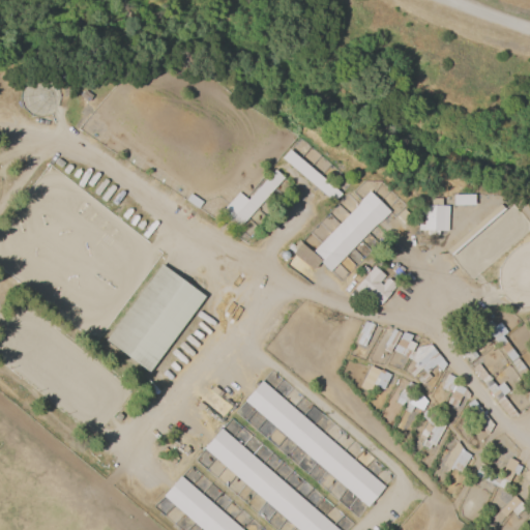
[(289,151),(342,196),(334,204),(282,159),(289,151)]
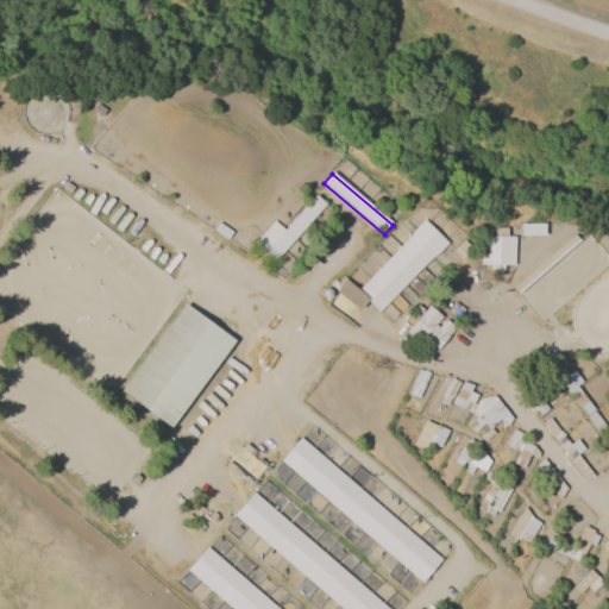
[(284,232),(316,196),(327,206),(275,265),(253,246),(275,223),(284,232)]
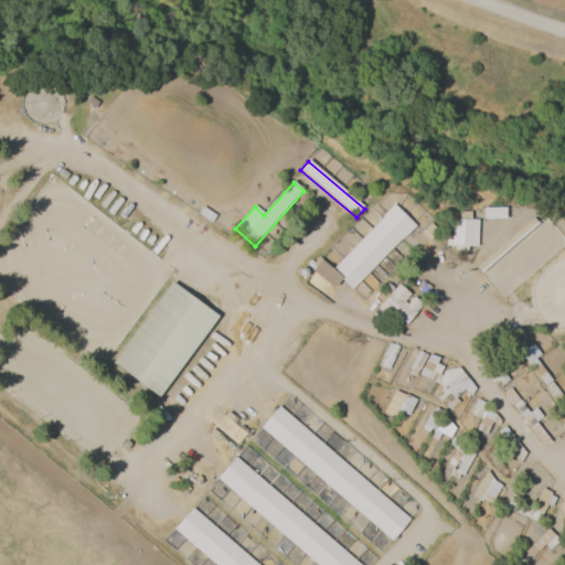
[(393,205),(416,227),(402,242),(353,292),(342,281),(332,290),(324,283),(312,272),(321,262),(332,272),(382,220),(381,219),(393,205)]
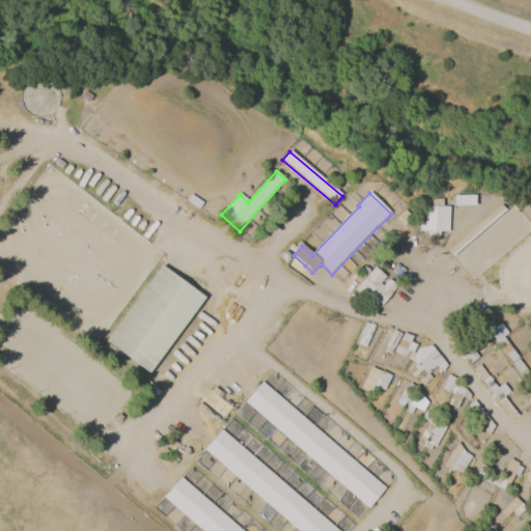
[(453,207),(453,196),(474,197),(474,207),(453,207)]
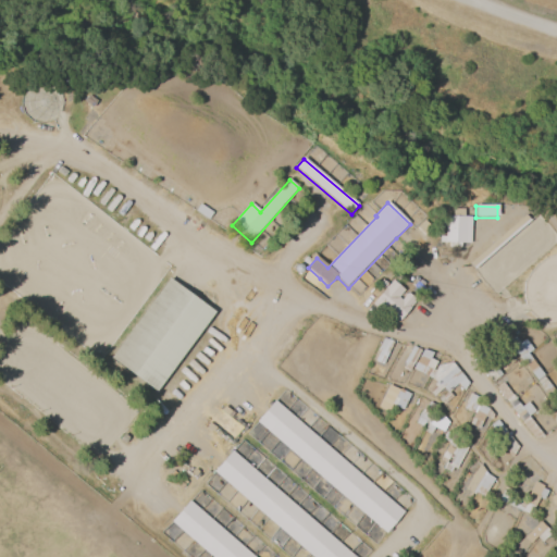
[(468,262),(523,214),(529,220),(472,268),(468,262)]
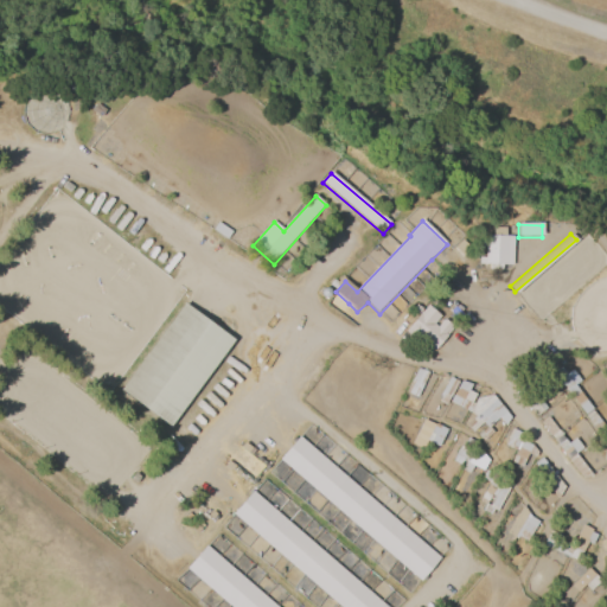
[(513,238),(512,267),(504,266),(503,272),(490,270),(490,267),(480,266),(480,259),(486,260),(487,237),(513,238)]
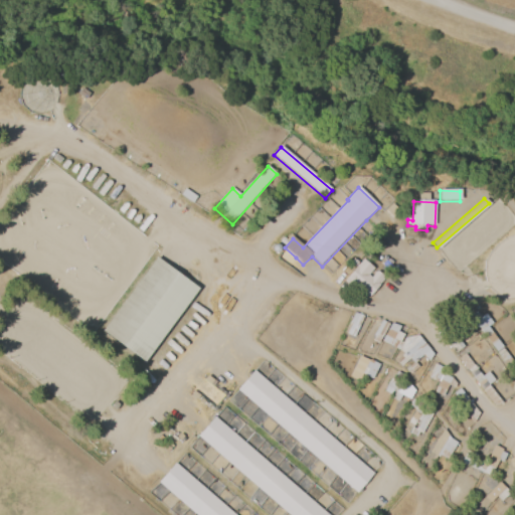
[(385,212),(392,205),(399,213),(392,219),(385,212)]
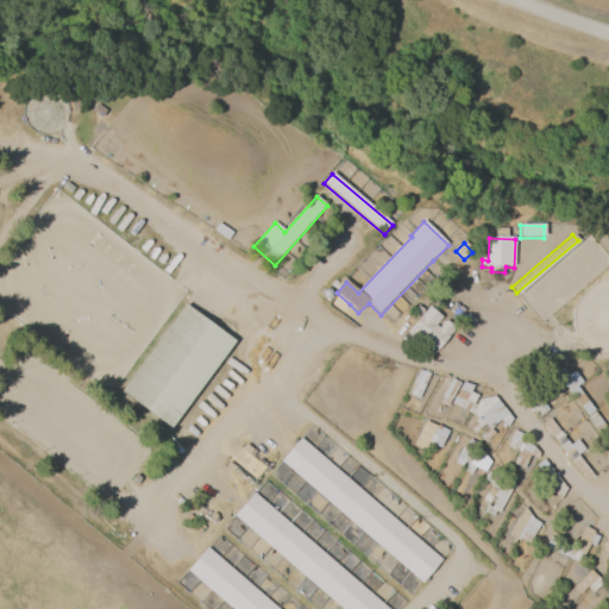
[(121,393),(186,307),(234,343),(171,431),(121,393)]
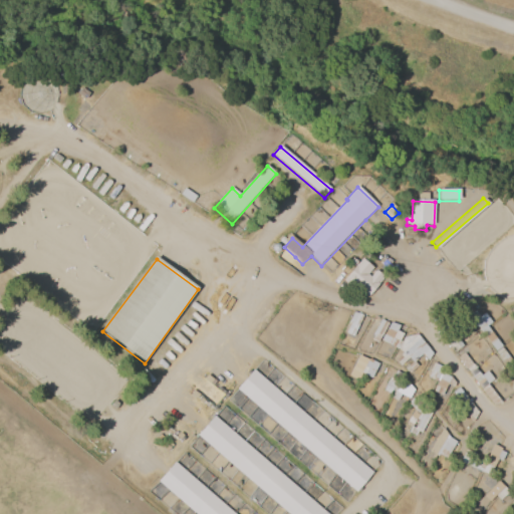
[(362,260),(384,279),(366,300),(357,292),(360,290),(354,285),(351,289),(343,282),(362,260)]
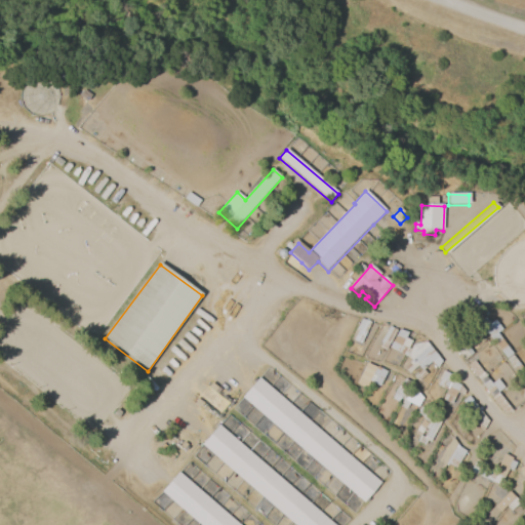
[(485,319),(496,334),(489,339),(478,324),(485,319)]
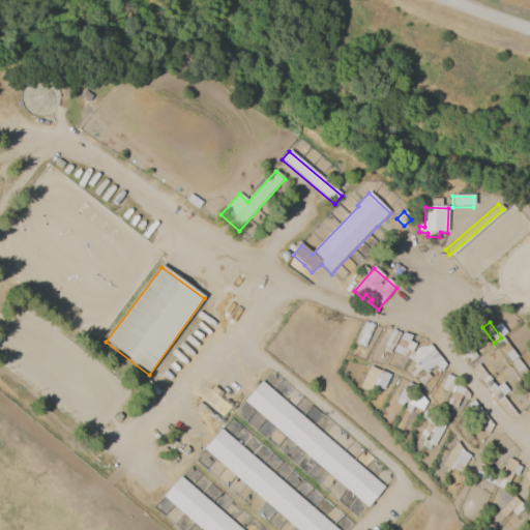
[(354,344),(364,323),(370,326),(365,335),(363,341),(364,341),(361,347),(354,344)]
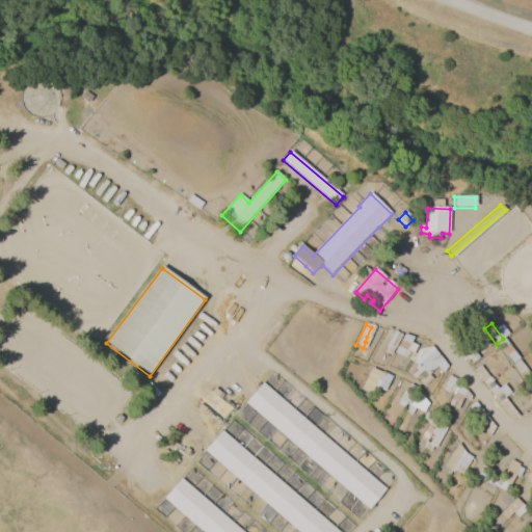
[(394,331),(401,336),(391,355),(384,352),(386,349),(384,348),(394,331)]
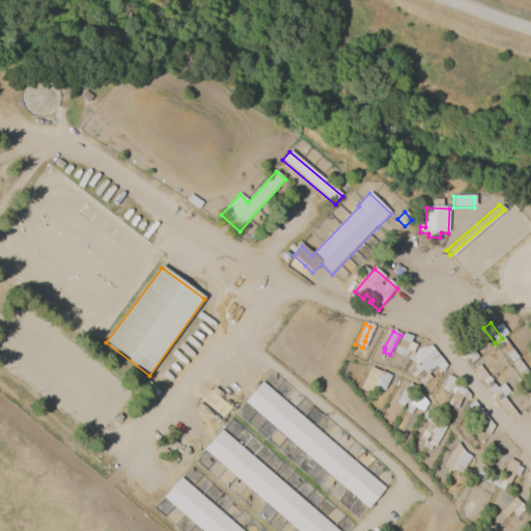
[(403,334),(412,338),(407,348),(408,348),(402,358),(393,353),(403,334)]
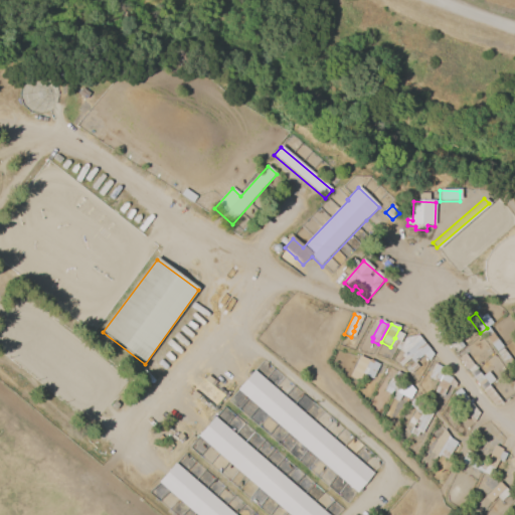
[(487,328),(502,349),(496,354),(480,333),(487,328)]
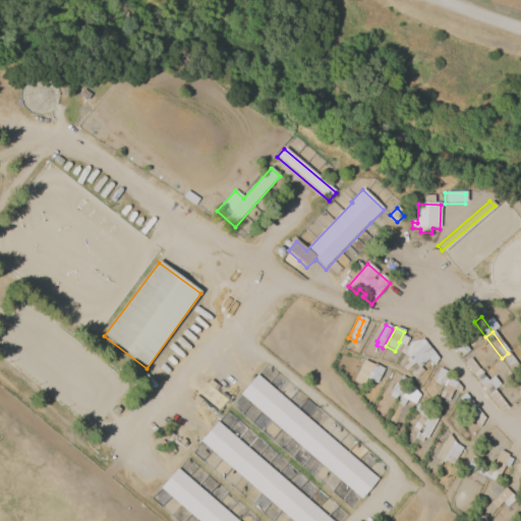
[(458,342),(468,355),(462,359),(452,347),(458,342)]
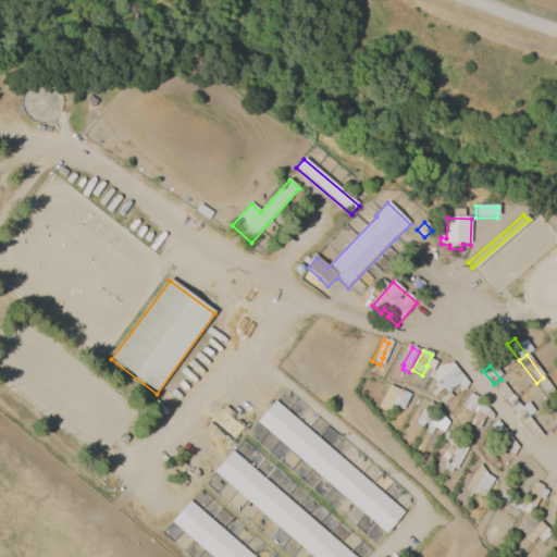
[(448,372),(454,374),(447,387),(441,383),(444,378),(445,378),(448,372)]
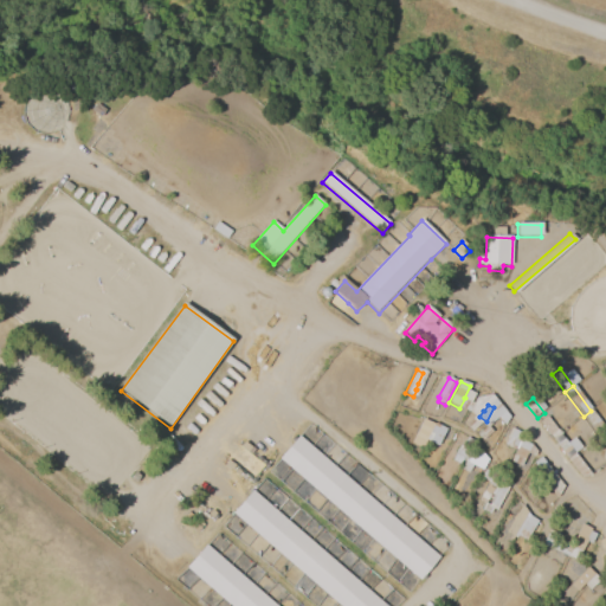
[(495,411),(503,414),(496,429),(488,424),(495,411)]
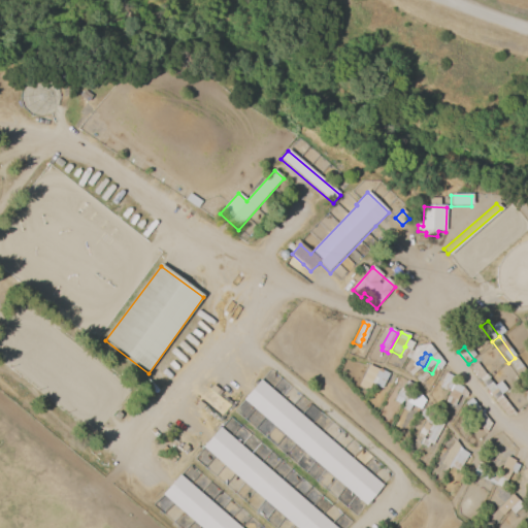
[(516,359),(524,369),(518,374),(509,364),(516,359)]
